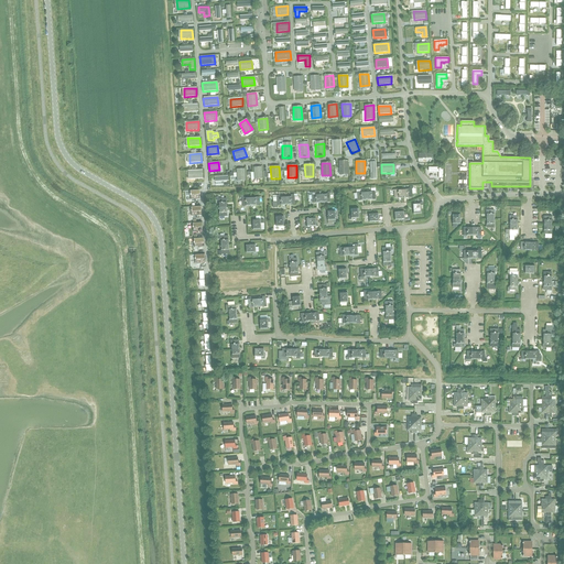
[(262,180),(262,167),(253,167),(253,180),(262,180)]
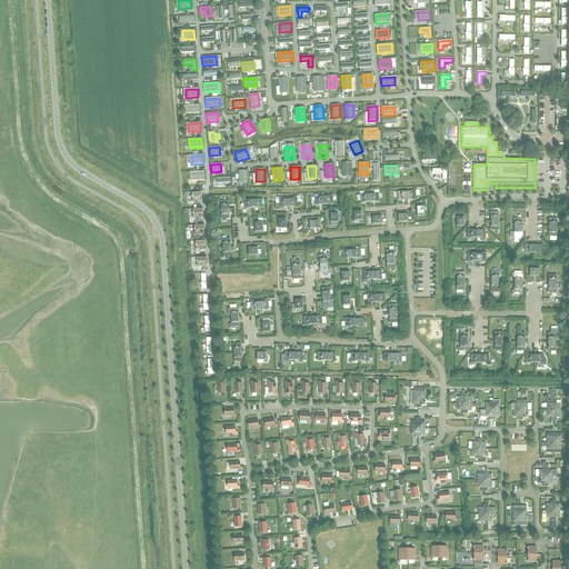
[(442,169),(432,169),(432,173),(438,173),(438,175),(441,175),(441,173),(442,173),(442,180),(447,180),(447,169),(442,169)]
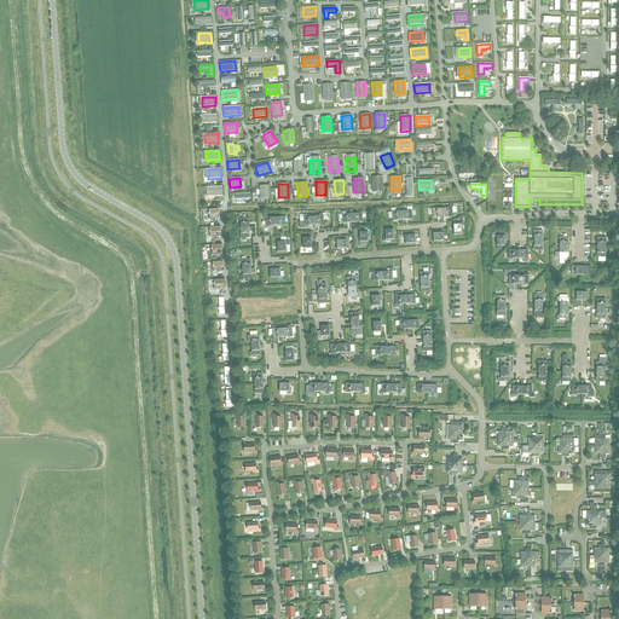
[(268,198),(268,185),(259,186),(259,198),(268,198)]
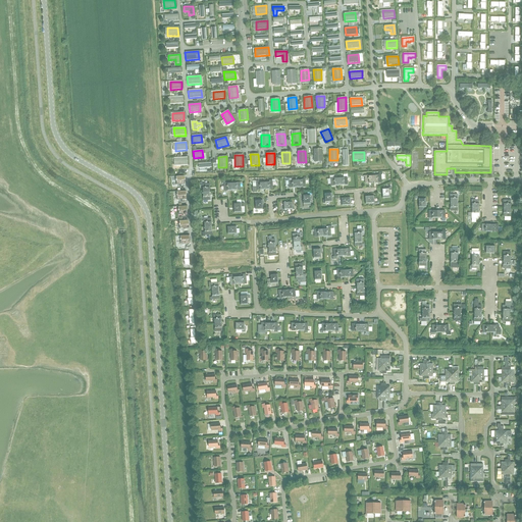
[(187,158),(175,158),(176,166),(188,165),(187,158)]
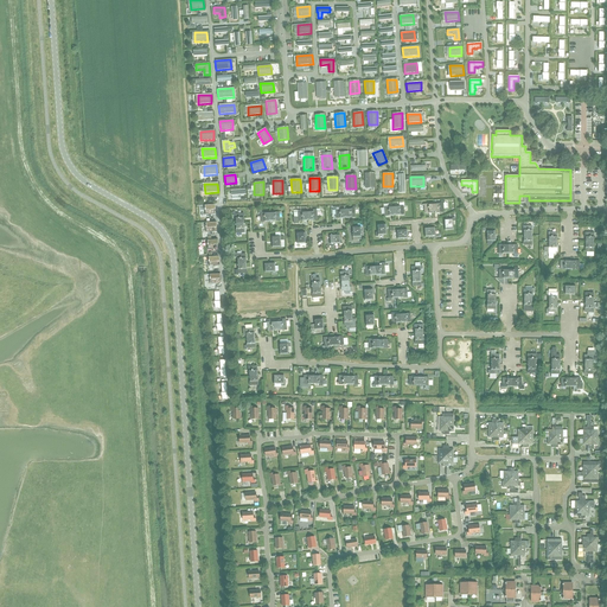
[(440,204),(434,204),(434,212),(443,212),(443,204),(445,204),(445,200),(440,200),(440,204)]
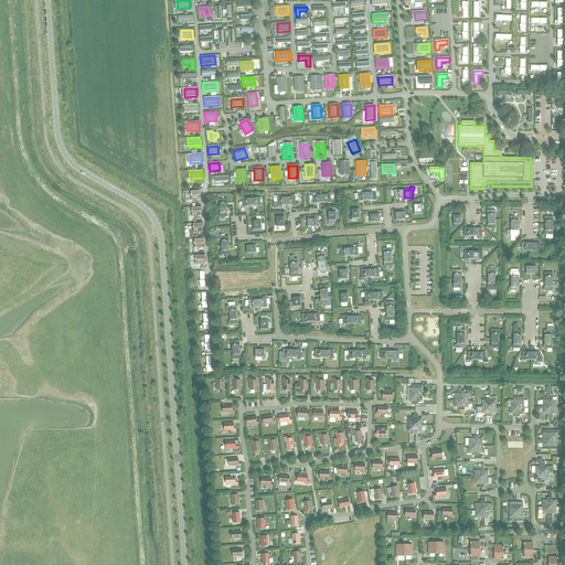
[(200,191),(190,191),(191,200),(201,200),(200,191)]
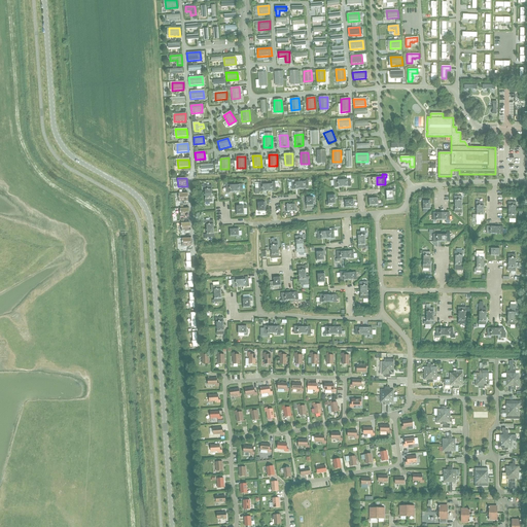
[(300,182),(301,189),(309,188),(308,181),(309,181),(309,179),(306,179),(307,181),(300,182)]
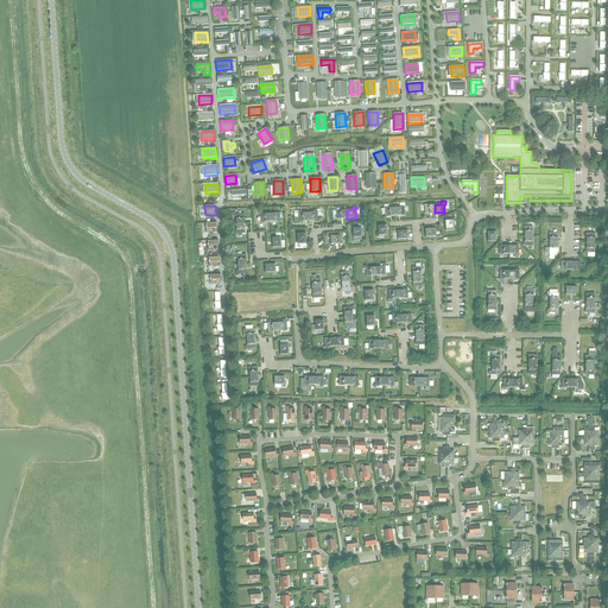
[(336,208),(336,210),(337,219),(347,219),(346,210),(340,210),(340,208),(336,208)]
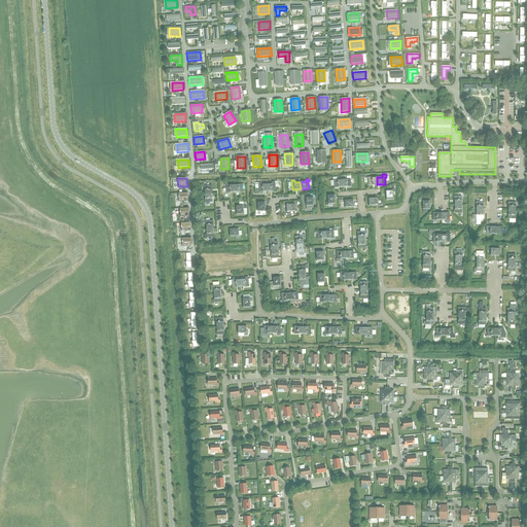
[(268,191),(267,184),(261,184),(261,182),(258,183),(259,188),(255,189),(255,195),(259,194),(259,191),(268,191)]
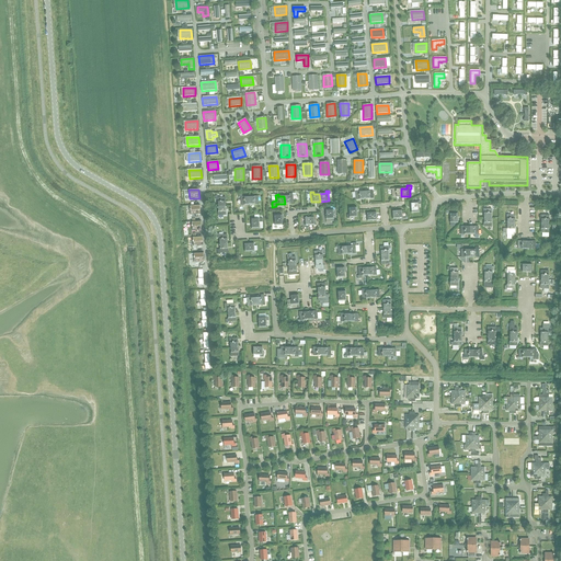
[(294,203),(293,195),(293,194),(289,194),(289,196),(284,196),(285,204),(294,203)]
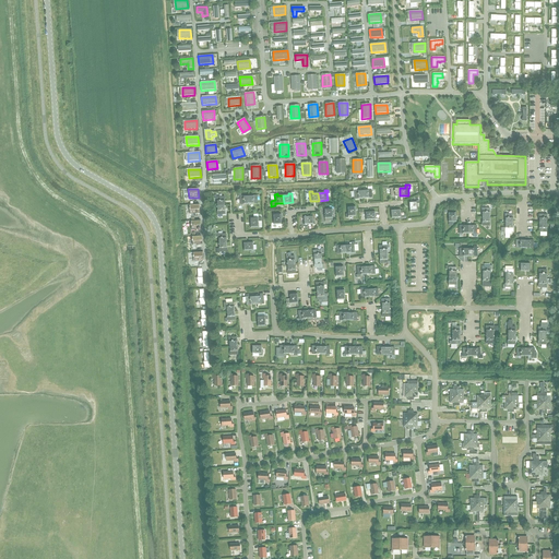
[(416,203),(409,203),(409,212),(417,212),(417,204),(419,204),(418,201),(416,201),(416,203)]
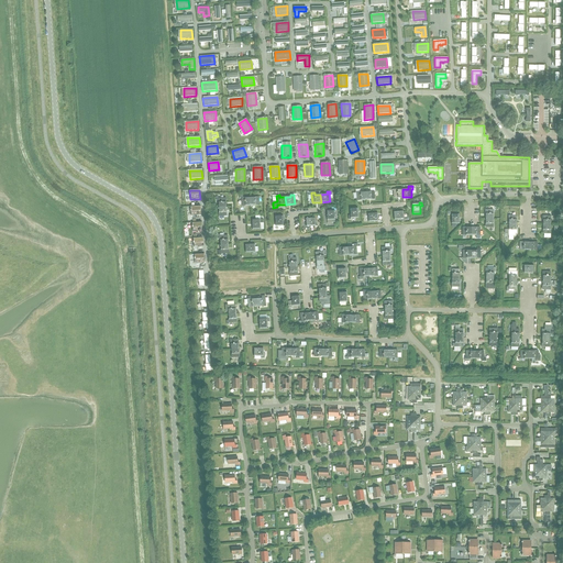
[(200,207),(191,207),(191,216),(201,214),(200,207)]
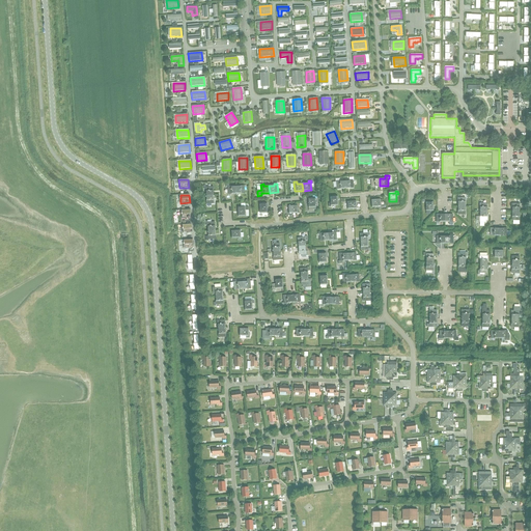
[(331,203),(328,203),(329,207),(331,206),(331,205),(338,205),(337,198),(337,197),(330,197),(331,203)]
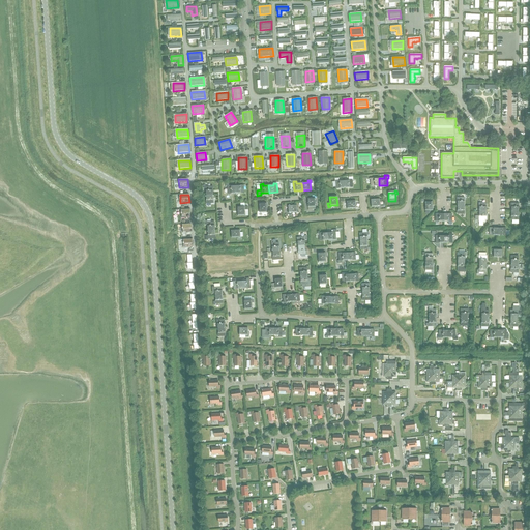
[(296,206),(288,207),(289,213),(294,213),(294,215),(296,215),(296,212),(297,212),(296,206)]
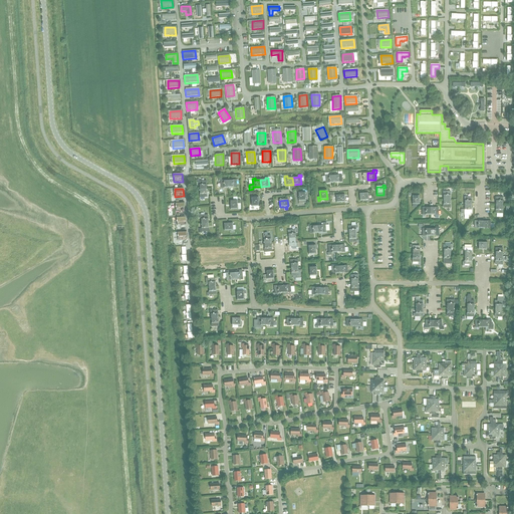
[(237,201),(230,201),(231,209),(238,209),(238,204),(241,204),(240,201),(237,201)]
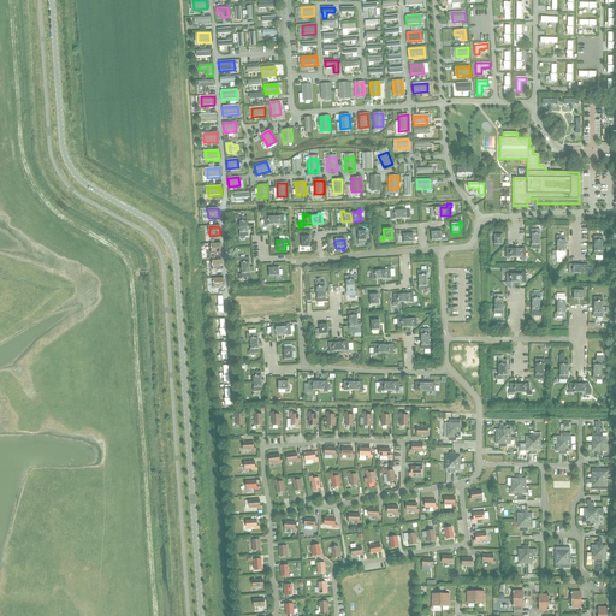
[(220,243),(211,244),(211,254),(221,253),(220,243)]
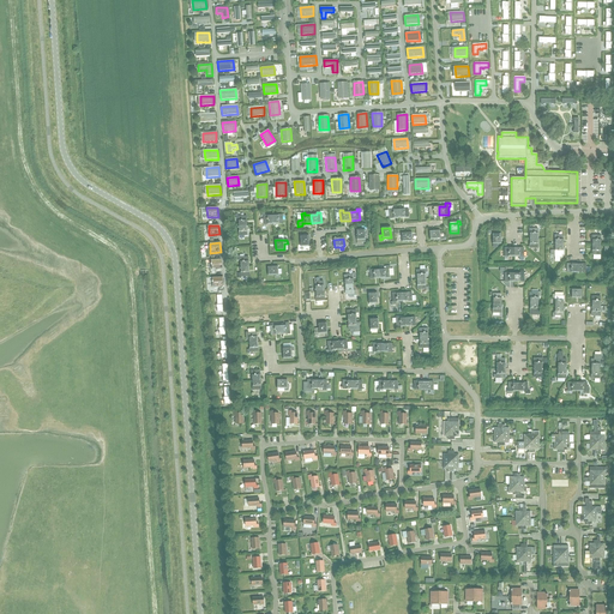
[(564,246),(555,246),(555,251),(551,251),(551,254),(555,254),(555,257),(561,257),(561,254),(564,254),(564,246)]
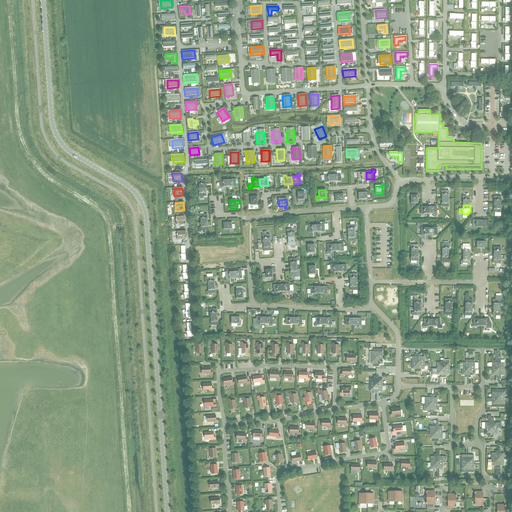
[(437,207),(429,207),(429,214),(433,214),(433,217),(436,217),(436,214),(437,214),(437,207)]
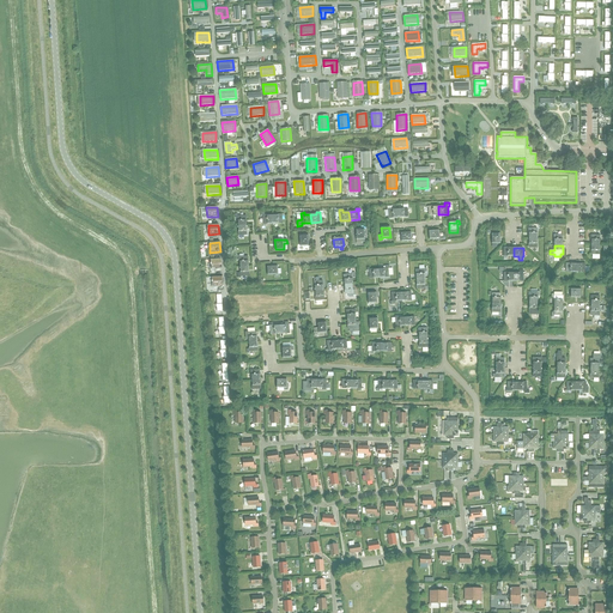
[(241,267),(249,266),(248,256),(240,258),(240,255),(236,256),(237,260),(240,260),(241,267)]
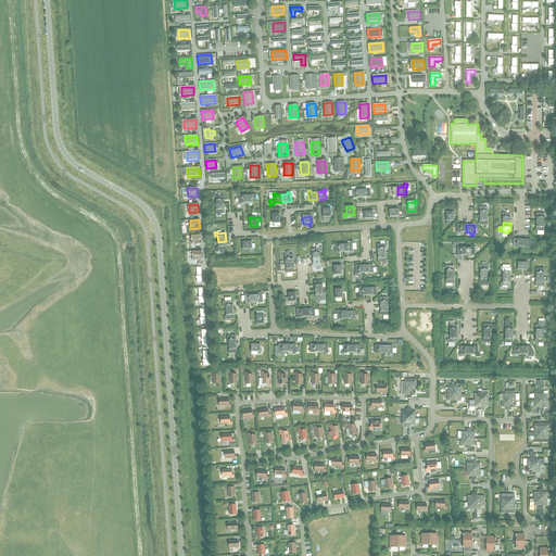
[(200,235),(191,236),(191,244),(201,243),(200,235)]
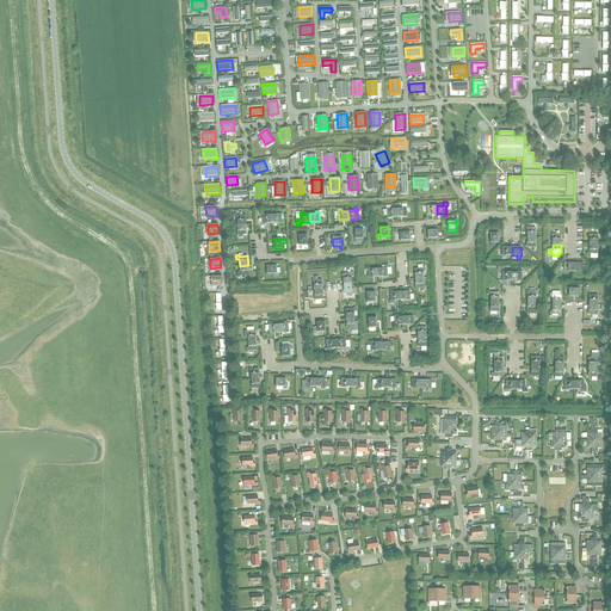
[(248,275),(248,265),(240,266),(240,272),(236,272),(236,277),(240,277),(240,276),(248,275)]
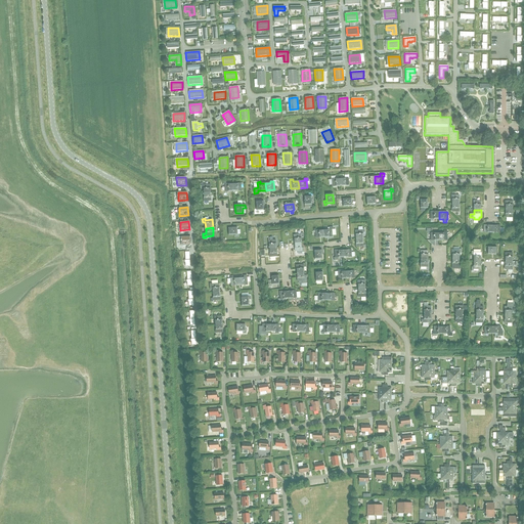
[(328,229),(323,229),(323,237),(332,236),(332,229),(333,229),(333,227),(328,227),(328,229)]
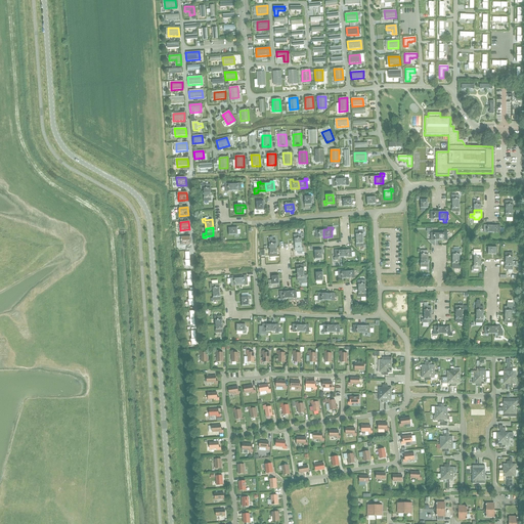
[(315,229),(313,229),(313,231),(315,231),(315,238),(323,237),(323,229),(315,230),(315,229)]
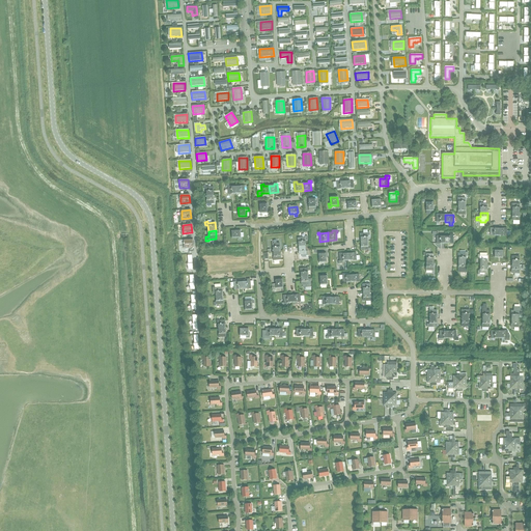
[(361,242),(368,242),(368,236),(370,236),(370,232),(367,232),(367,233),(360,234),(361,242)]
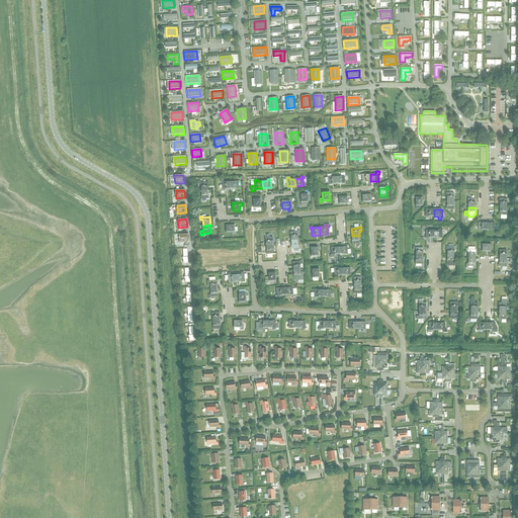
[(434,231),(434,238),(442,238),(442,229),(439,229),(439,231),(434,231)]
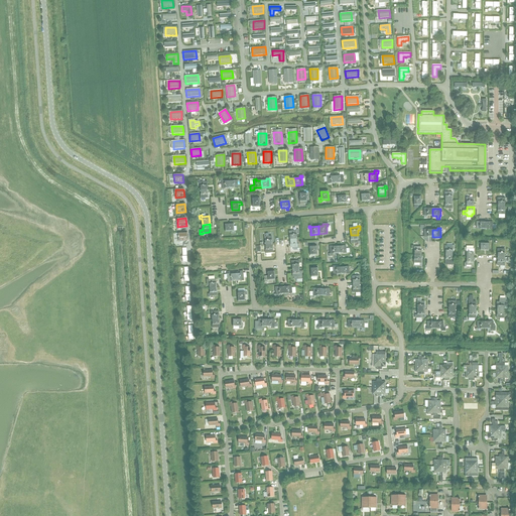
[(289,232),(290,240),(297,239),(297,234),(299,234),(298,230),(296,230),(296,231),(289,232)]
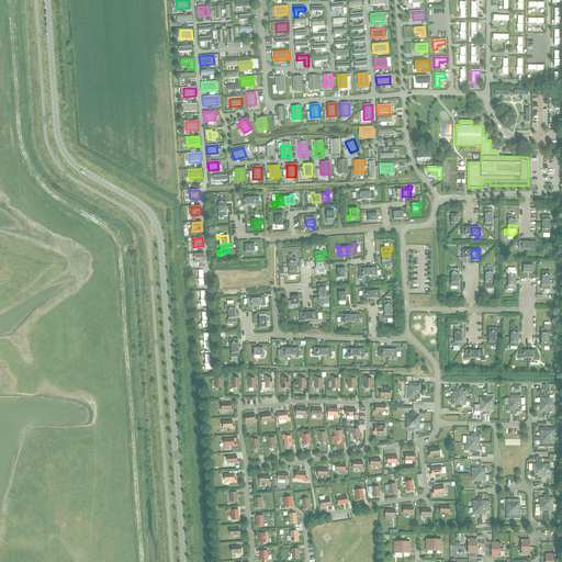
[(204,254),(194,255),(194,263),(204,262),(204,254)]
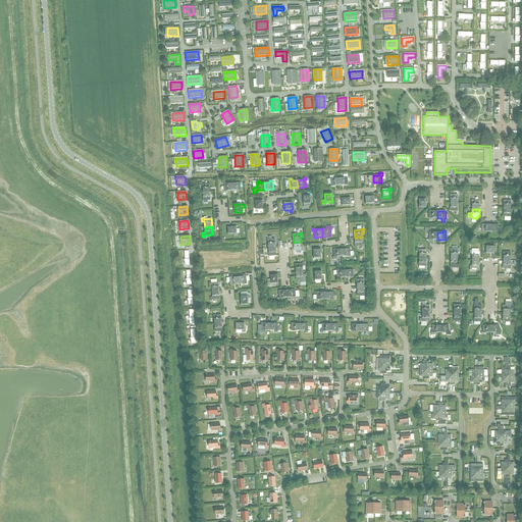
[(362,238),(355,238),(355,247),(362,246),(362,248),(364,247),(364,244),(362,244),(362,238)]
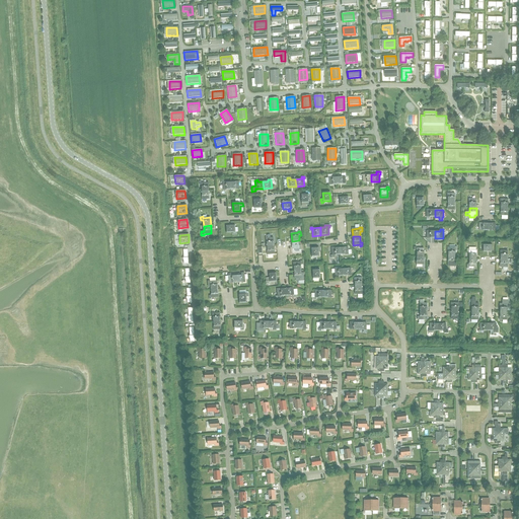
[(299,240),(292,241),(292,249),(299,248),(299,250),(301,250),(300,245),(299,245),(299,240)]
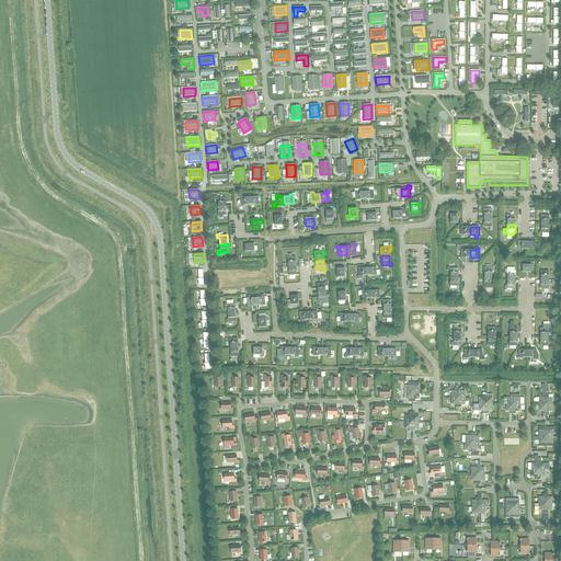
[(359,275),(357,275),(357,278),(362,278),(362,276),(368,276),(367,267),(358,268),(359,275)]
